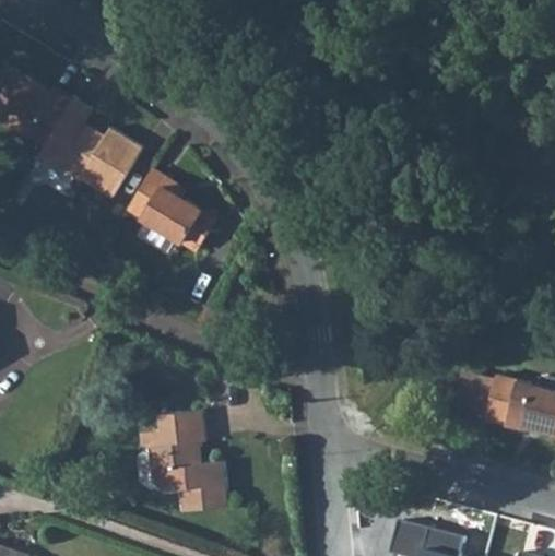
[(49,93),(2,63),(0,67),(0,120),(43,146),(72,98),(54,86),(49,93)]
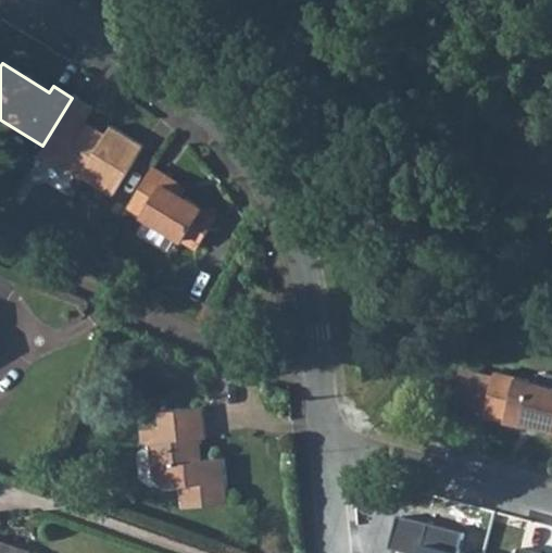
[(90,109),(72,98),(42,146),(36,155),(77,180),(79,178),(110,197),(140,147),(108,127),(102,135),(98,142),(93,139),(92,133),(80,125),(83,123),(90,109)]
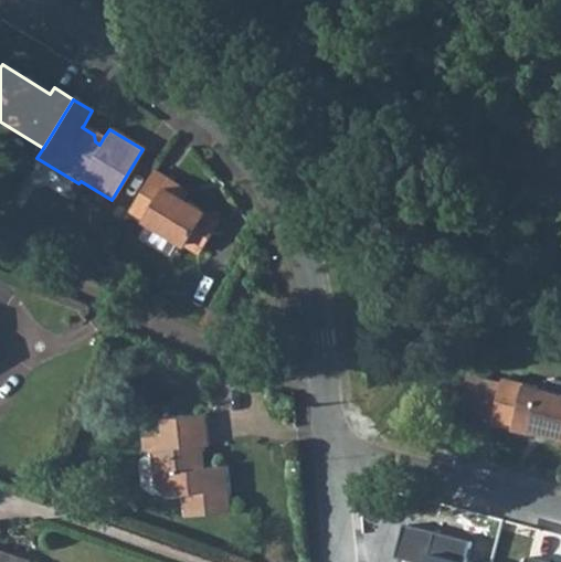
[(104,137),(84,125),(82,127),(94,135),(95,141),(99,145),(104,137)]
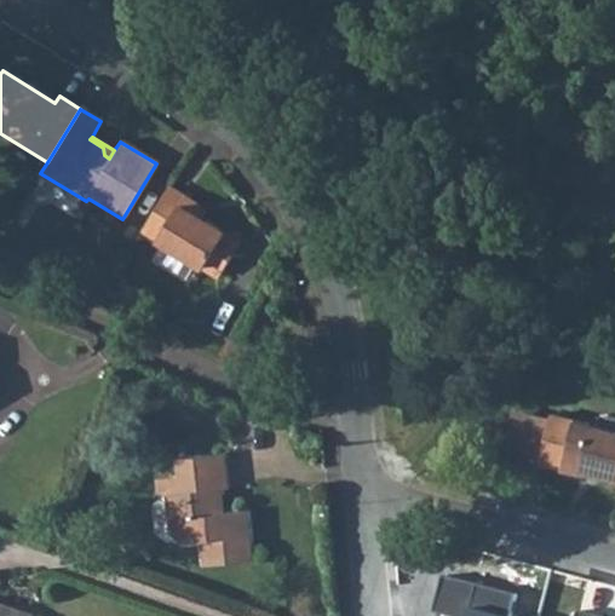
[(202,212),(165,189),(139,230),(217,277),(237,245),(197,219),(202,212)]
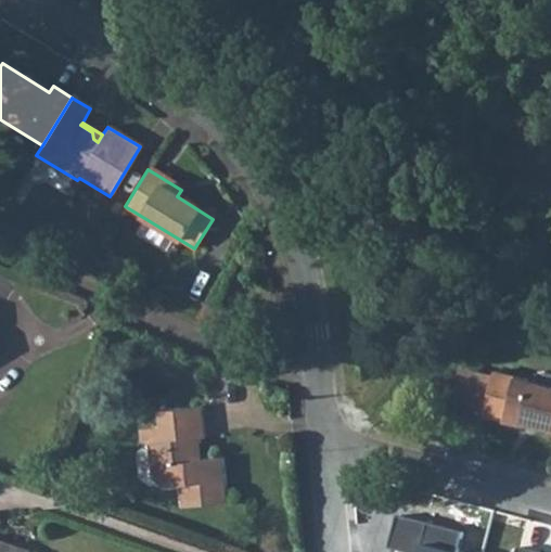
[(482,409),(490,376),(456,368),(452,401),(482,409)]
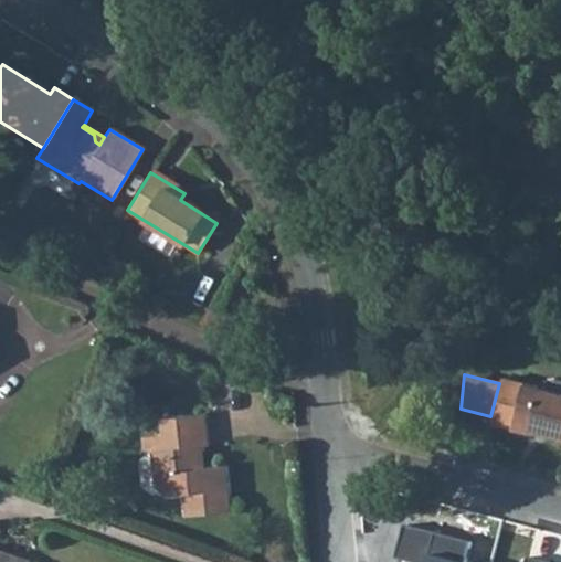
[(490,416),(489,421),(510,426),(510,428),(560,442),(560,394),(537,389),(499,380),(499,383),(490,416)]
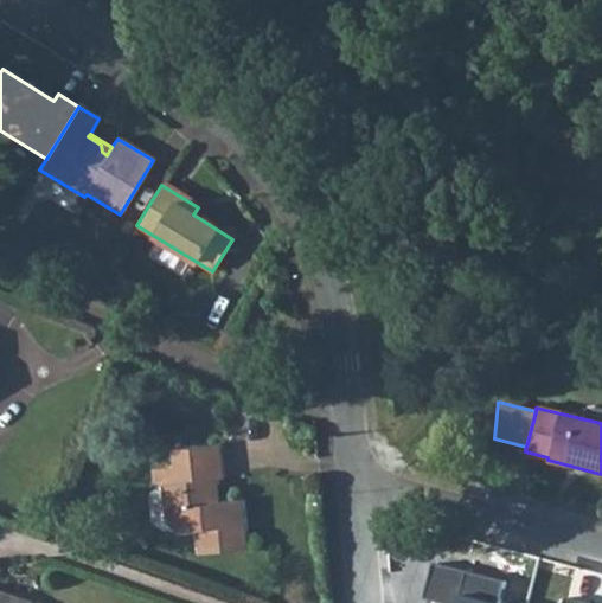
[(582,410),(576,417),(601,423),(601,411),(591,409),(582,410)]
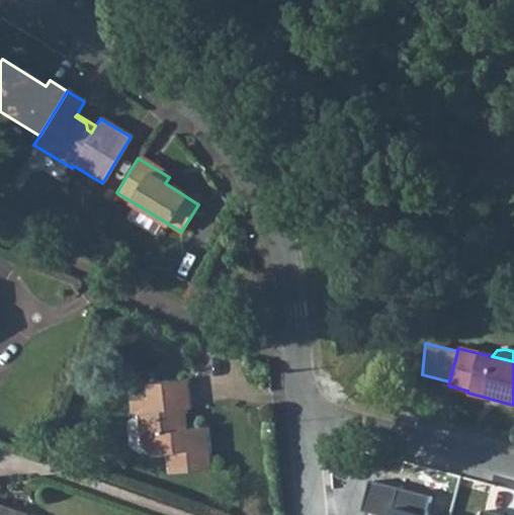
[(168,474),(210,468),(205,428),(186,429),(184,410),(189,409),(186,380),(147,384),(149,399),(130,401),(131,415),(138,414),(141,447),(150,454),(166,453),(168,474)]
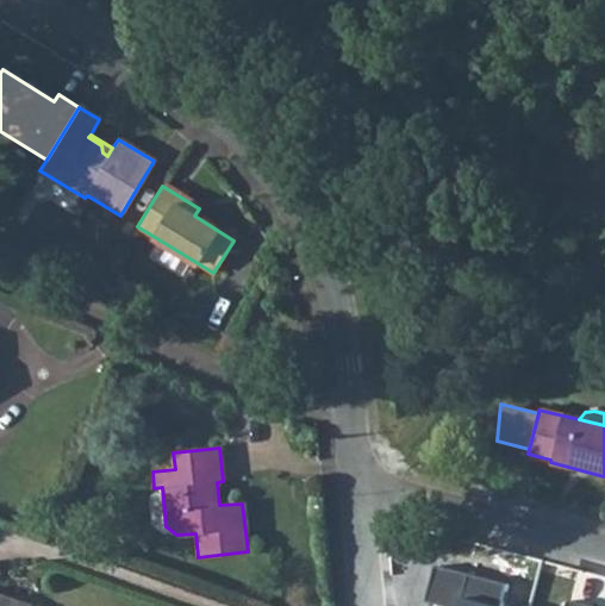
[(85,517),(70,512),(64,529),(79,535),(85,517)]
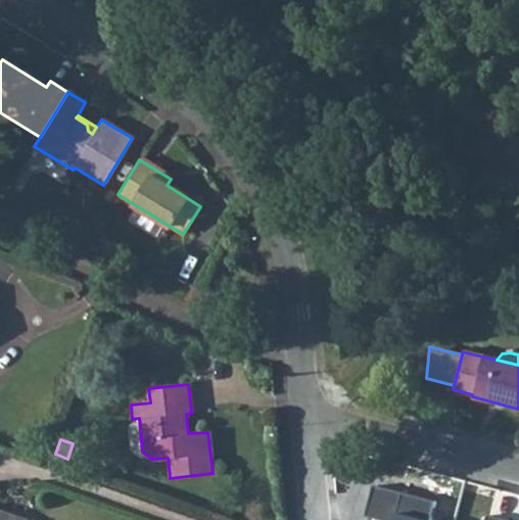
[(428,519),(432,505),(369,489),(363,519),(428,519)]
